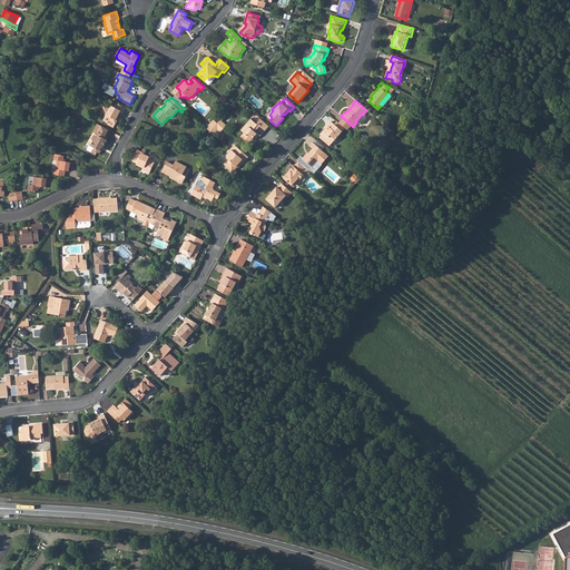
[(121,105),(115,101),(110,109),(108,109),(106,112),(107,115),(105,120),(108,123),(108,125),(115,127),(118,120),(116,119),(116,118),(117,118),(118,117),(120,112),(121,110),(119,109),(121,105)]
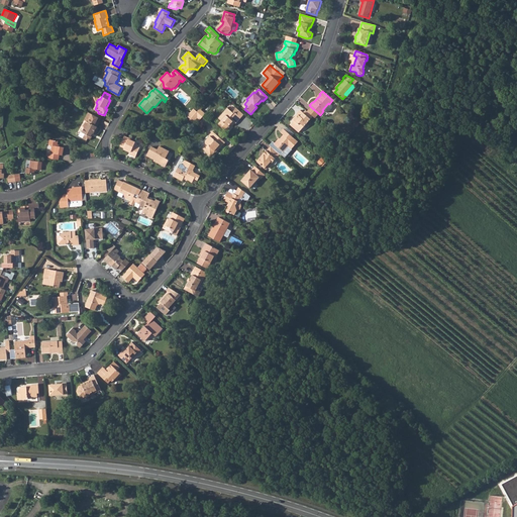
[(322,110),(323,111),(325,113),(327,113),(331,108),(331,106),(329,104),(328,103),(322,110)]
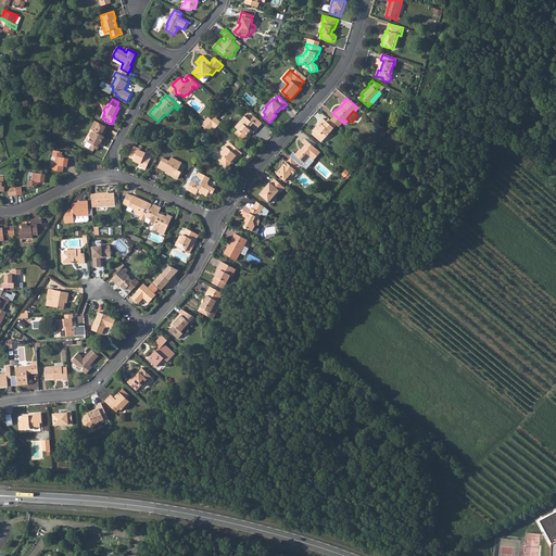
[(335,115),(330,119),(337,125),(338,127),(342,122),(335,115)]
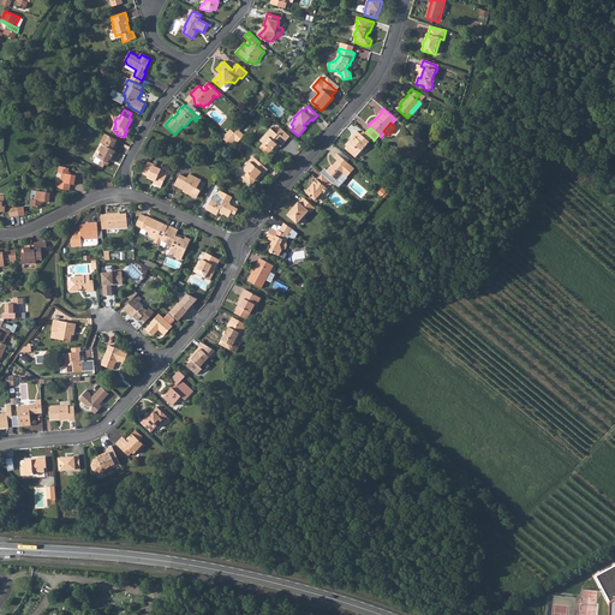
[(268,155),(275,148),(274,148),(276,144),(279,147),(280,147),(286,141),(279,133),(278,135),(270,129),(260,141),(262,143),(258,147),(268,155)]
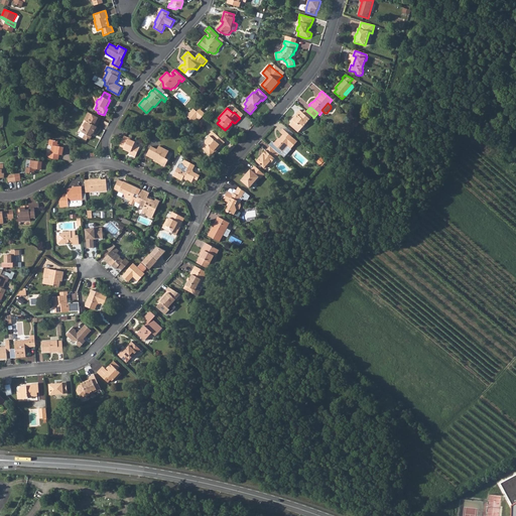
[(192,109),(186,116),(190,119),(197,112),(192,109)]
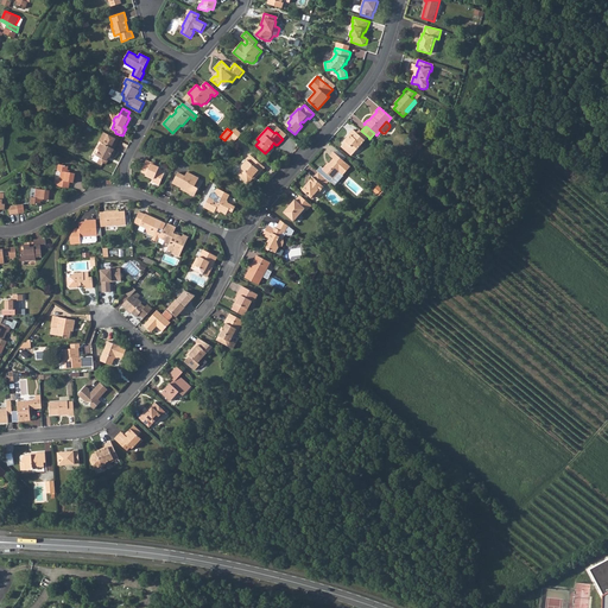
[(347,139),(344,141),(341,146),(352,156),(365,140),(356,132),(353,130),(349,133),(349,134),(346,138),(347,139)]
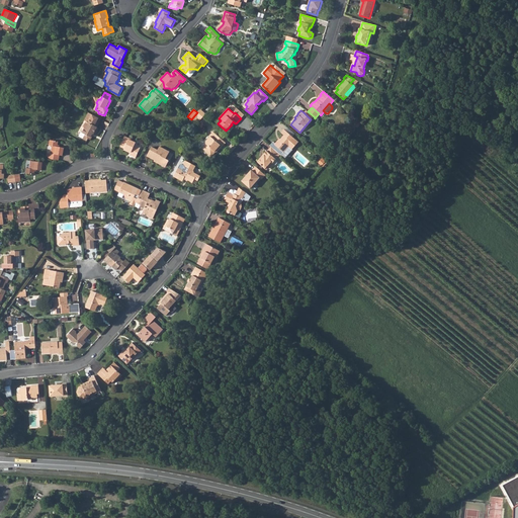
[(306,110),(304,112),(311,119),(314,116),(308,111),(306,110)]
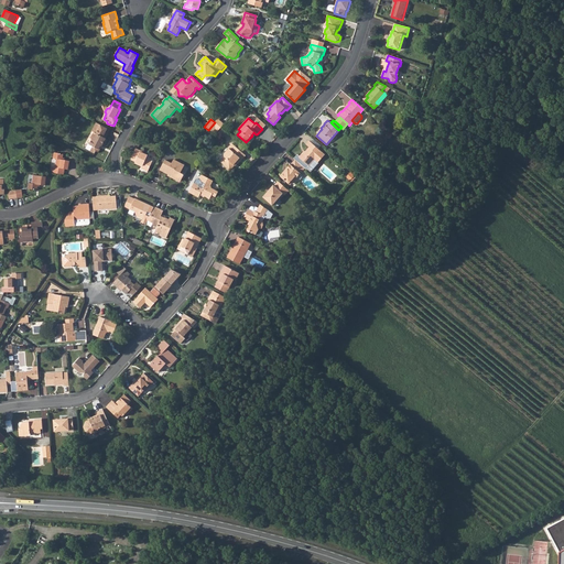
[(108,128),(97,122),(93,130),(95,131),(91,137),(93,139),(89,143),(94,145),(91,150),(96,152),(97,150),(99,151),(101,147),(100,147),(101,144),(102,145),(102,144),(105,145),(108,139),(106,138),(108,133),(106,131),(108,128)]
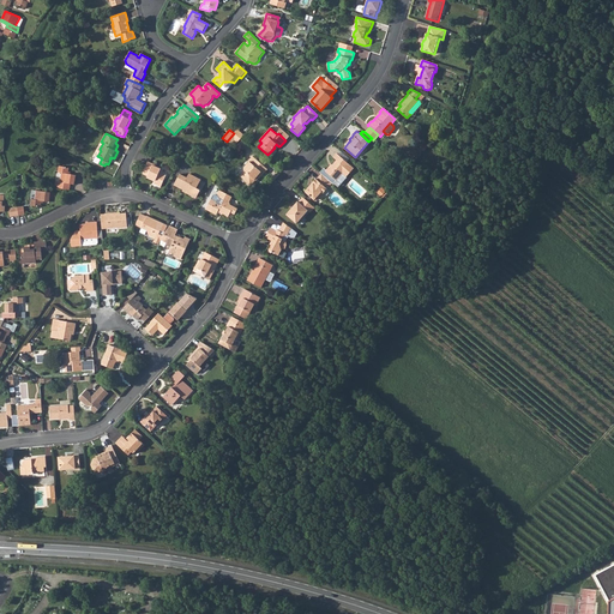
[(227,142),(226,143),(228,146),(234,140),(236,143),(240,139),(234,133),(227,142)]
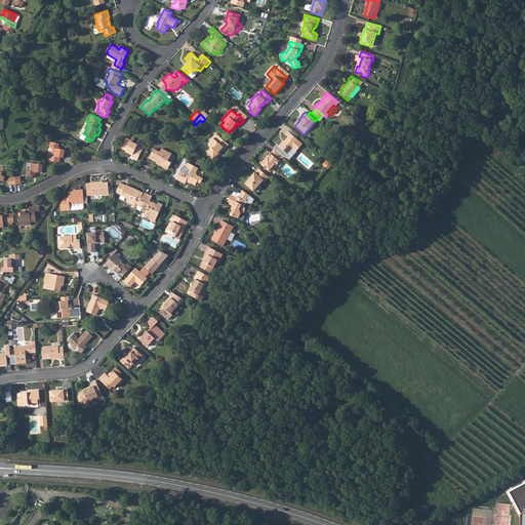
[(277,144),(274,148),(275,149),(284,157),(293,148),(296,151),(303,145),(287,131),(285,134),(287,136),(283,143),(282,142),(279,146),(277,144)]
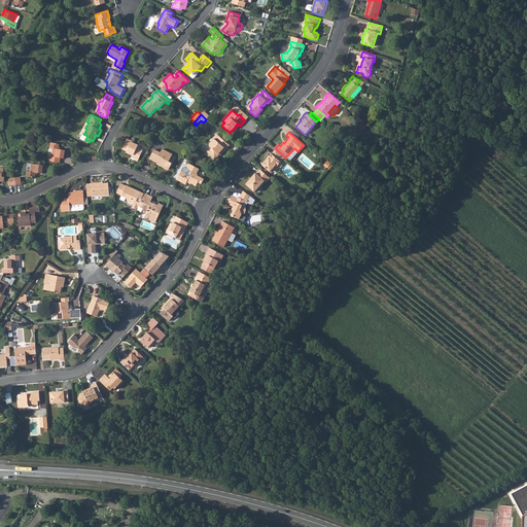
[(209,146),(206,150),(210,154),(210,155),(214,160),(219,154),(218,153),(220,151),(222,153),(230,145),(216,134),(212,138),(213,139),(209,143),(209,146)]
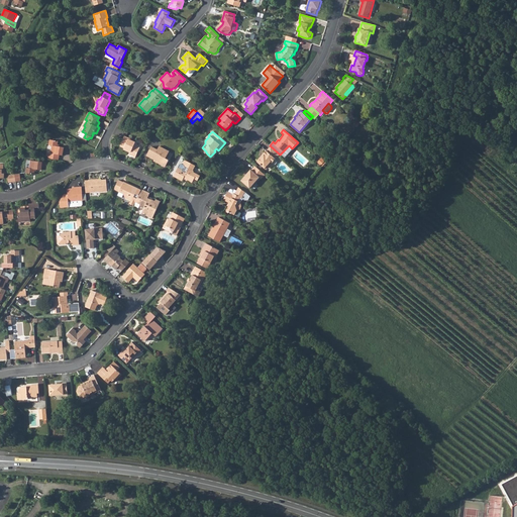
[(125,136),(120,146),(124,148),(124,149),(128,151),(129,150),(131,151),(130,154),(135,158),(140,147),(134,144),(135,142),(131,140),(132,139),(125,136)]
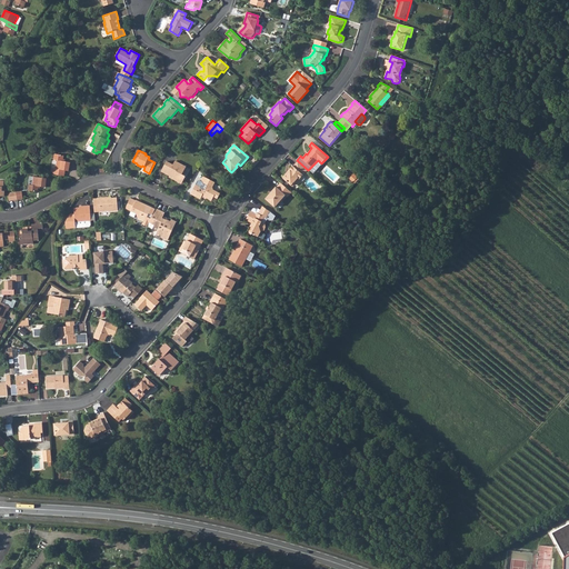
[(58,169),(57,173),(58,175),(65,176),(66,170),(69,170),(70,161),(63,160),(63,155),(55,153),(53,160),(57,160),(56,168),(58,169)]
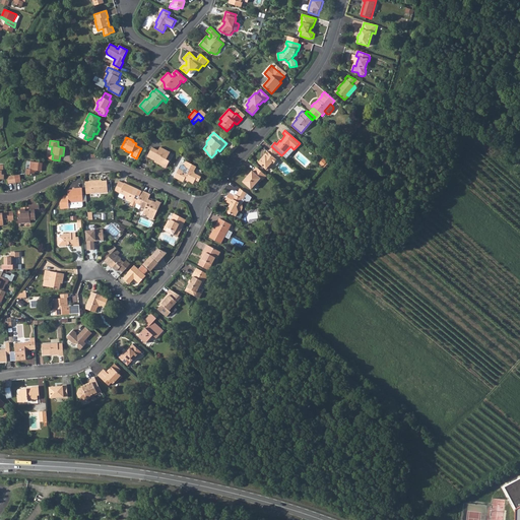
[(147,157),(155,161),(155,160),(158,161),(158,164),(165,167),(168,167),(170,161),(167,159),(171,151),(160,146),(158,150),(153,147),(147,157)]
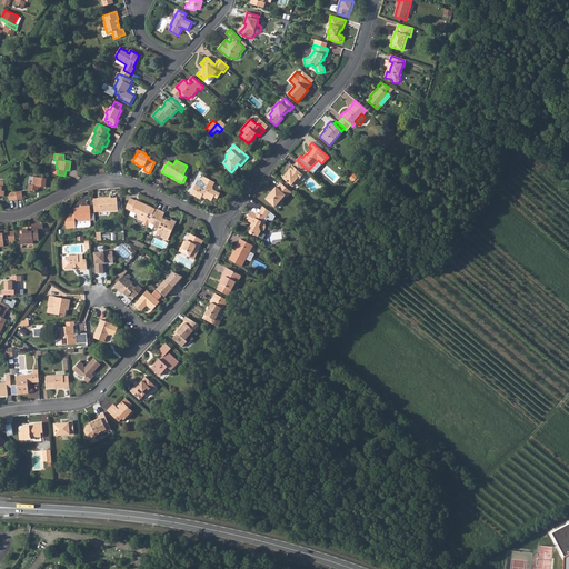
[(282,178),(291,186),(295,182),(297,183),(309,170),(308,170),(298,161),(293,167),(290,170),(290,171),(288,175),(287,173),(282,178)]
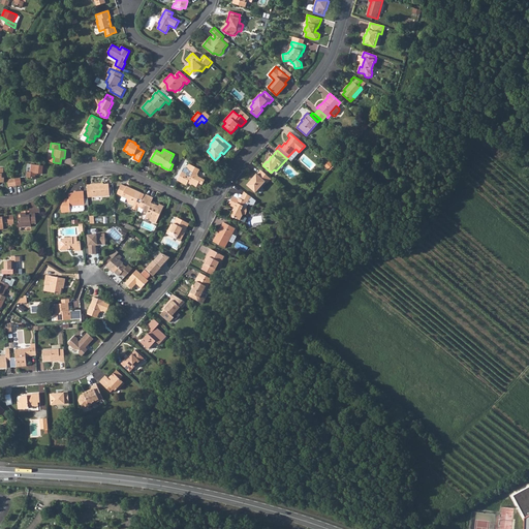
[(27,170),(26,176),(35,177),(35,173),(42,174),(43,170),(48,172),(49,165),(31,163),(30,172),(27,170)]
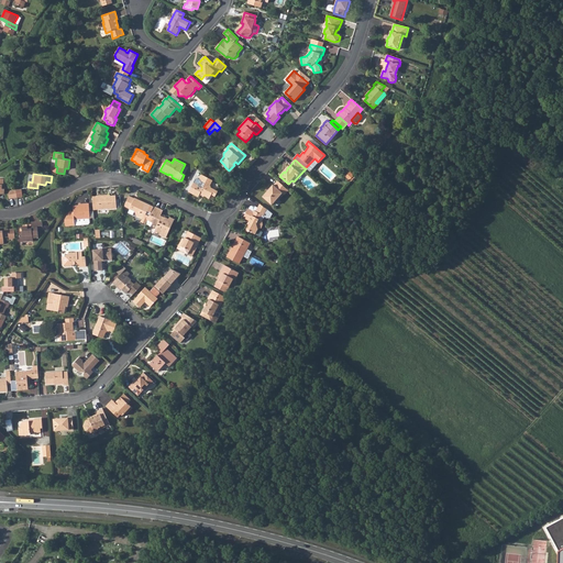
[(203,196),(209,199),(211,195),(214,197),(218,191),(211,188),(210,185),(212,180),(201,174),(199,179),(197,178),(196,179),(189,191),(198,197),(199,195),(201,196),(201,195),(203,196)]
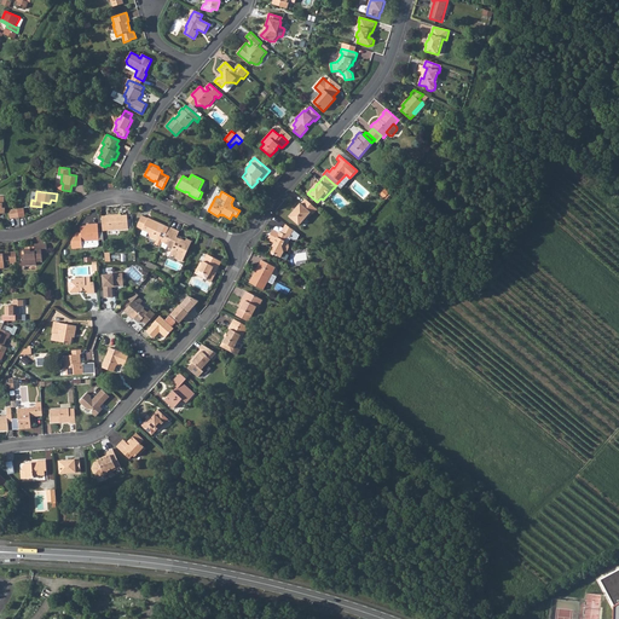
[(289,215),(299,225),(311,213),(312,214),(313,214),(317,209),(305,198),(301,203),(300,203),(289,215)]
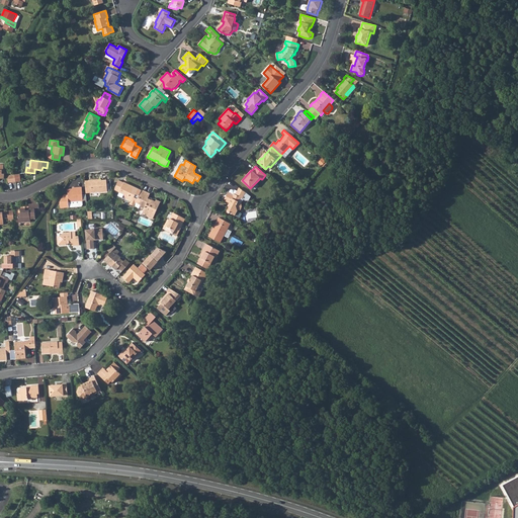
[(97,177),(88,178),(89,191),(107,189),(106,178),(98,179),(97,177)]
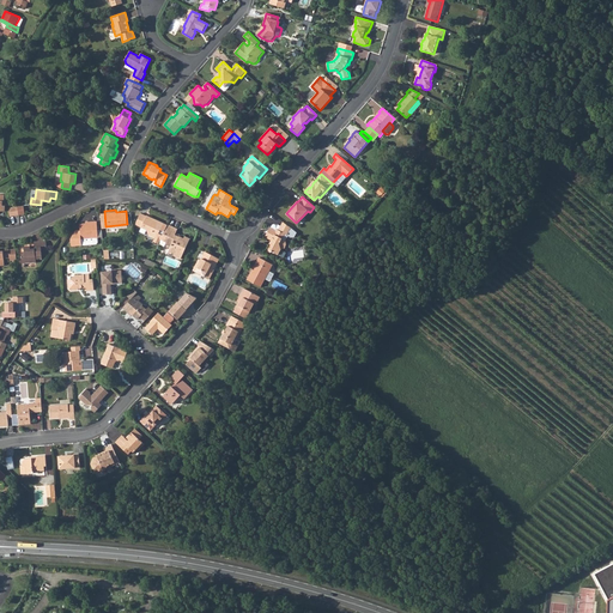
[(151,218),(139,213),(135,220),(137,224),(140,225),(140,226),(146,229),(147,234),(155,236),(153,240),(158,243),(158,242),(161,238),(167,223),(163,222),(151,216),(151,218)]
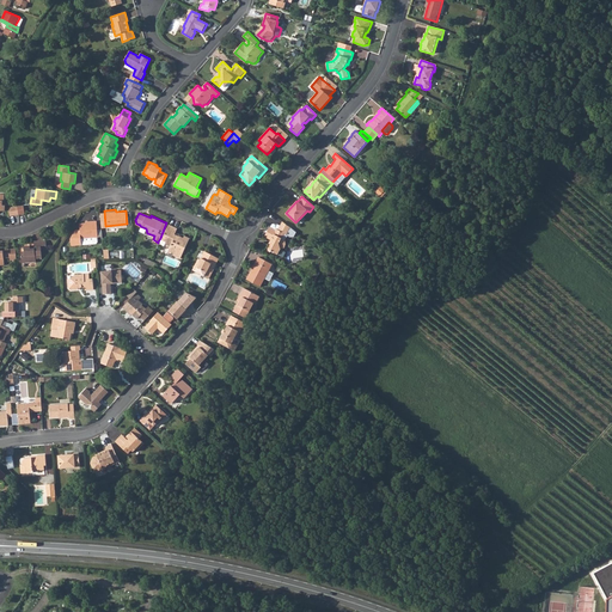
[(97,236),(97,220),(87,220),(87,221),(80,222),(80,228),(75,228),(71,237),(71,243),(81,243),(96,242),(97,240),(97,236)]
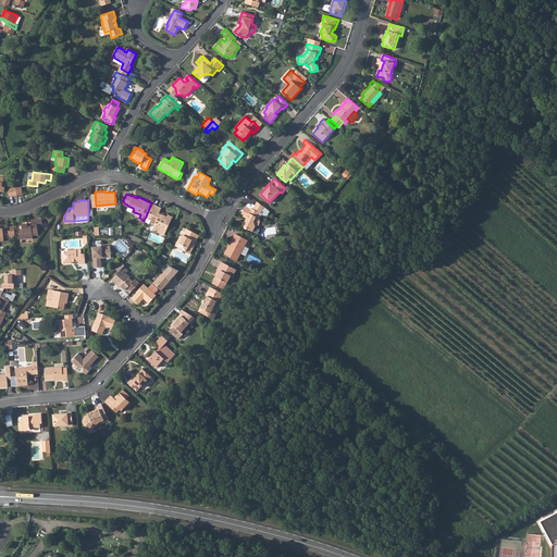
[(255,206),(252,209),(259,212),(261,213),(264,208),(257,201),(255,206)]
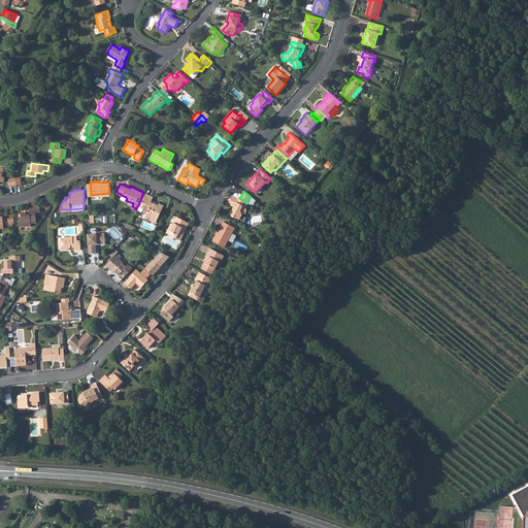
[(143,192),(138,205),(142,207),(141,209),(146,211),(144,216),(144,217),(155,222),(163,204),(158,202),(157,204),(153,202),(153,203),(150,201),(152,196),(143,192)]
